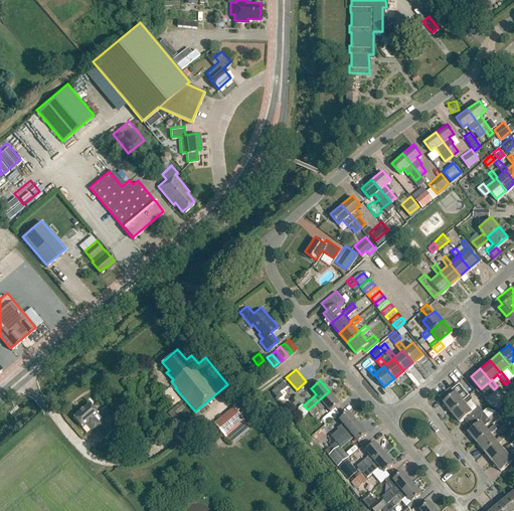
[(442,400),(451,410),(463,400),(461,398),(456,392),(463,387),(460,383),(453,389),(454,390),(453,391),(444,399),(442,400)]
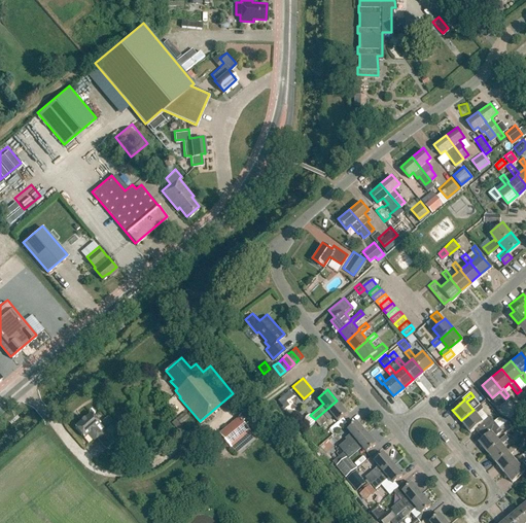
[(461,398),(461,397),(459,395),(449,404),(454,409),(463,401),(461,398)]
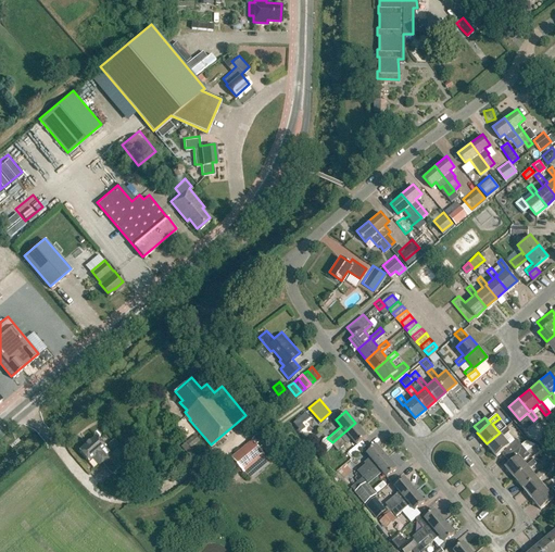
[(535,426),(543,435),(549,430),(541,422),(535,426)]
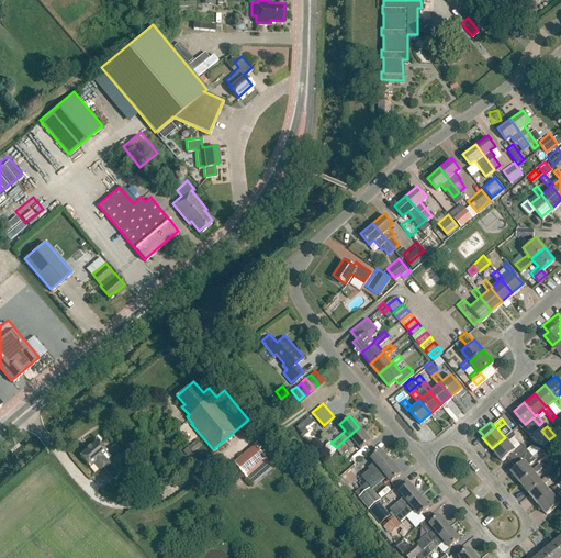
[(336,447),(340,453),(355,442),(360,448),(370,439),(359,427),(336,447)]
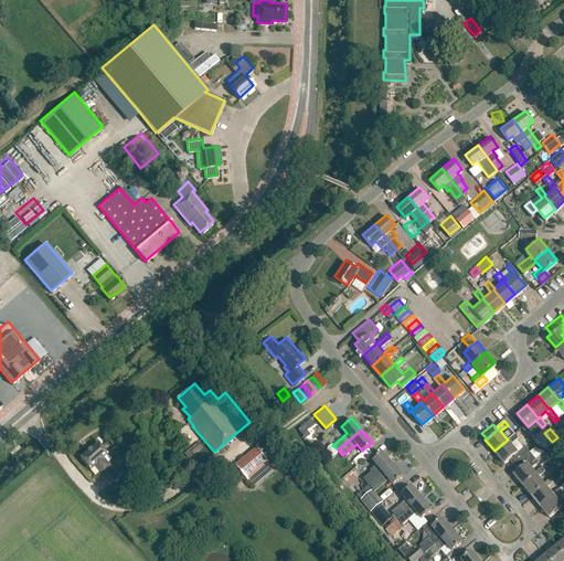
[(508,457),(513,463),(529,450),(524,443),(517,450),(509,442),(517,435),(513,432),(506,437),(508,440),(495,451),(503,462),(508,457)]
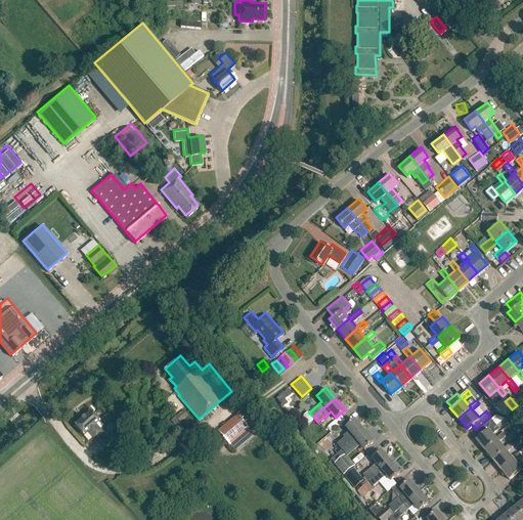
[(93,410),(99,416),(105,409),(100,403),(93,410)]
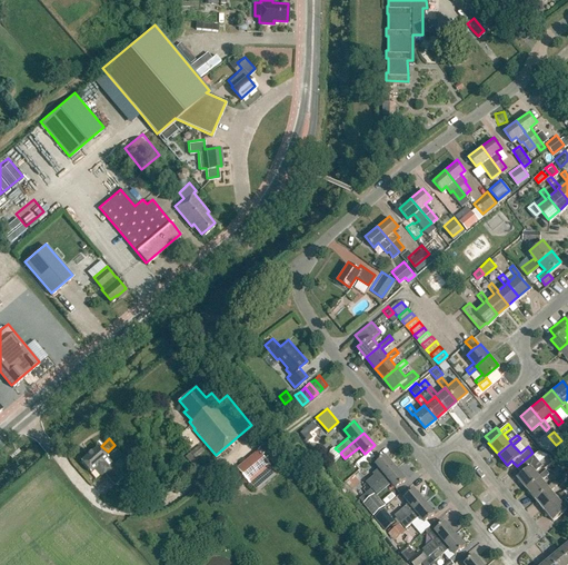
[(195,455),(202,448),(198,442),(183,454),(192,464),(198,458),(195,455)]
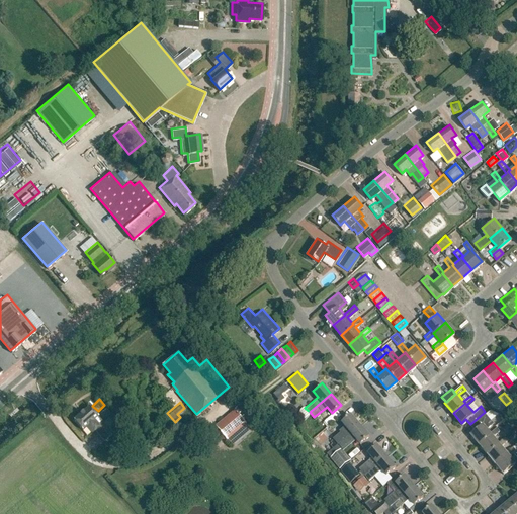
[(90,430),(91,431),(99,424),(99,423),(93,417),(97,414),(88,403),(72,417),(81,427),(85,424),(90,430)]
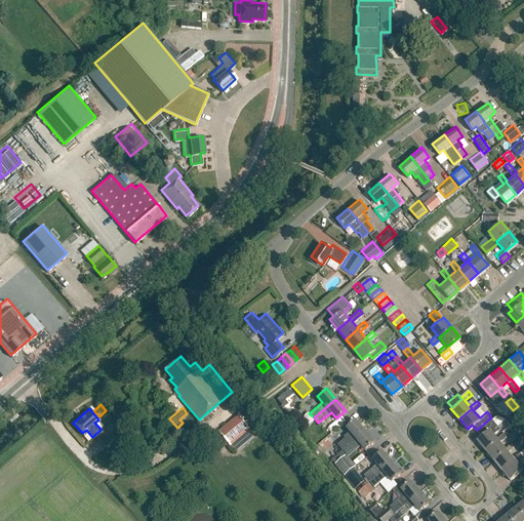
[(126,416),(121,410),(117,414),(122,419),(126,416)]
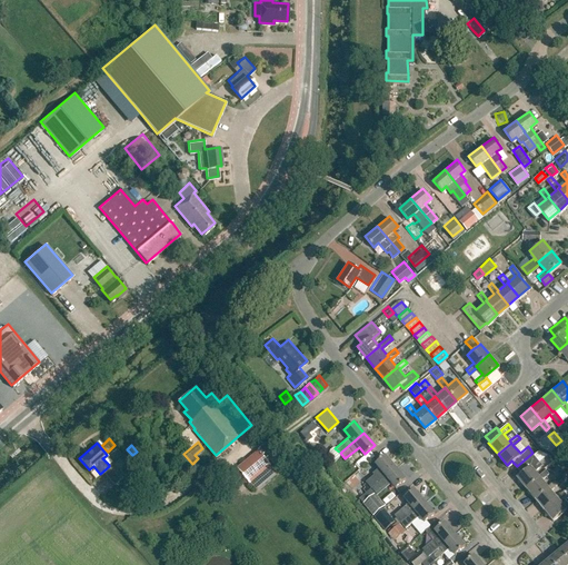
[(237,465),(249,479),(269,463),(257,447),(237,465)]
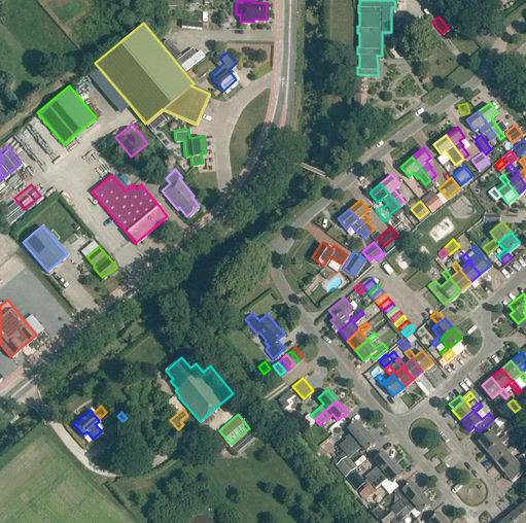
[(343,449),(356,439),(365,430),(356,419),(346,427),(351,433),(339,444),(343,449)]
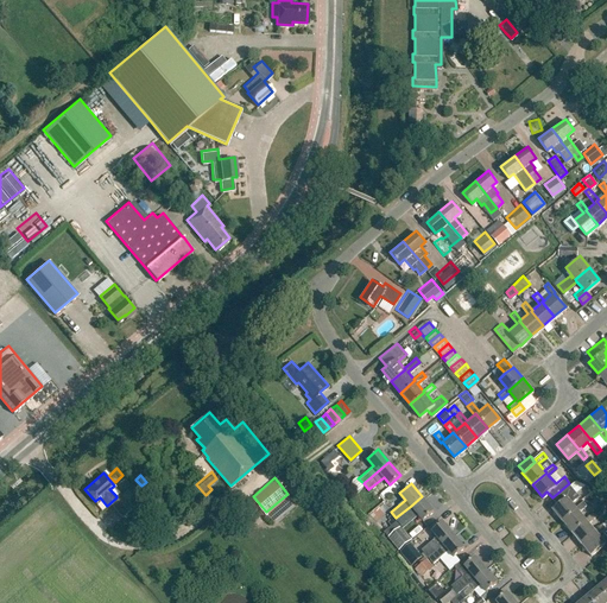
[(551,508),(561,519),(575,507),(574,506),(570,501),(576,495),(575,494),(576,492),(569,483),(552,497),(557,503),(551,508)]
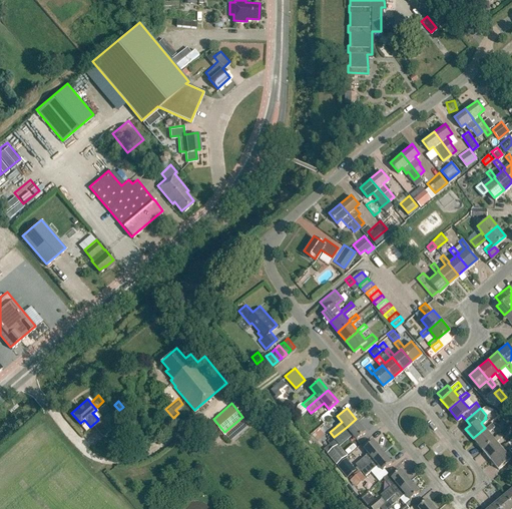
[(111,409),(101,417),(111,428),(121,420),(111,409)]
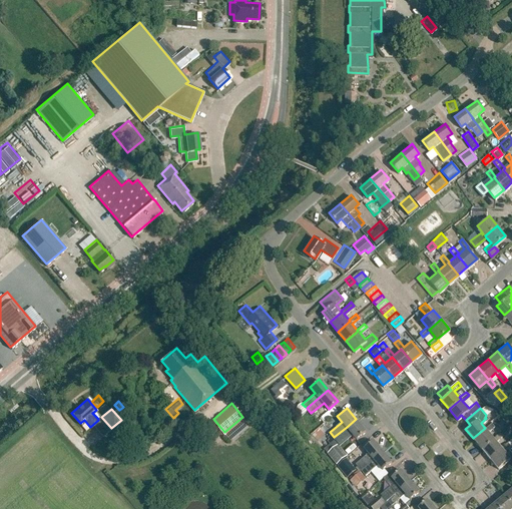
[(365,430),(356,419),(347,427),(334,437),(338,442),(339,443),(351,432),(356,438),(365,430)]
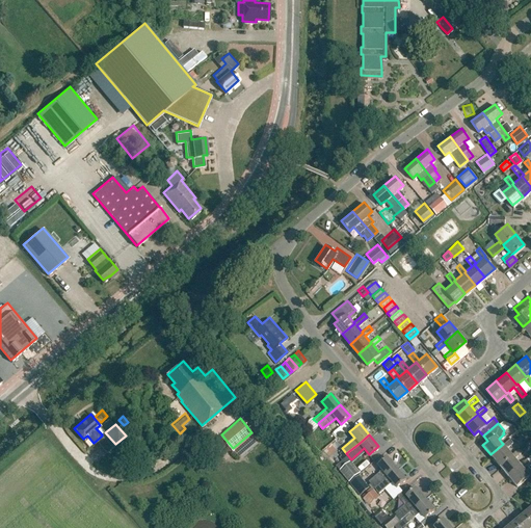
[(490,454),(499,465),(511,454),(510,452),(505,446),(512,441),(509,437),(502,443),(503,444),(490,454)]
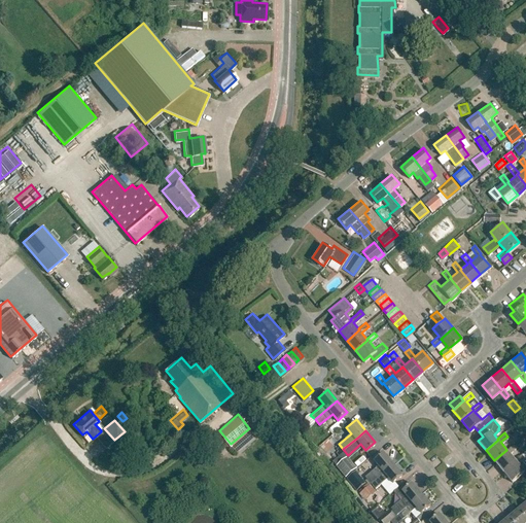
[(324,449),(328,454),(337,447),(332,443),(324,449)]
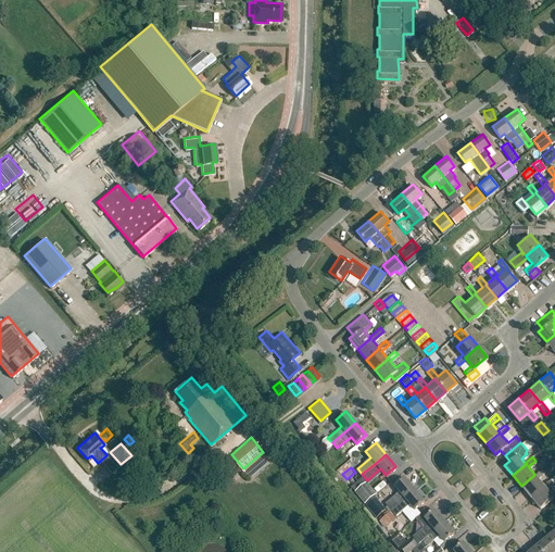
[(521,486),(530,496),(543,485),(542,484),(537,477),(544,471),(541,467),(533,473),(534,475),(521,486)]
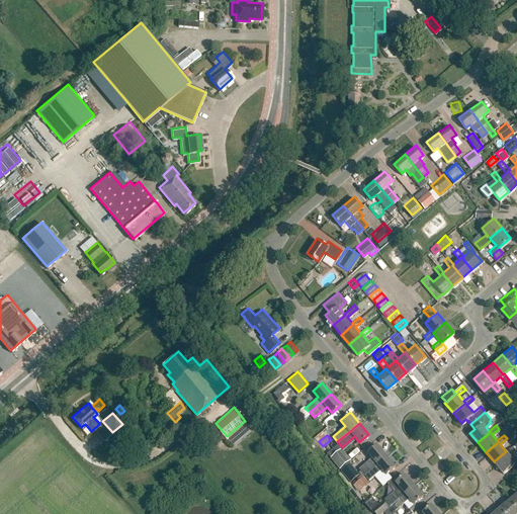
[(494,461),(502,472),(514,461),(508,453),(515,448),(516,445),(516,443),(515,441),(511,444),(505,450),(506,451),(494,461)]
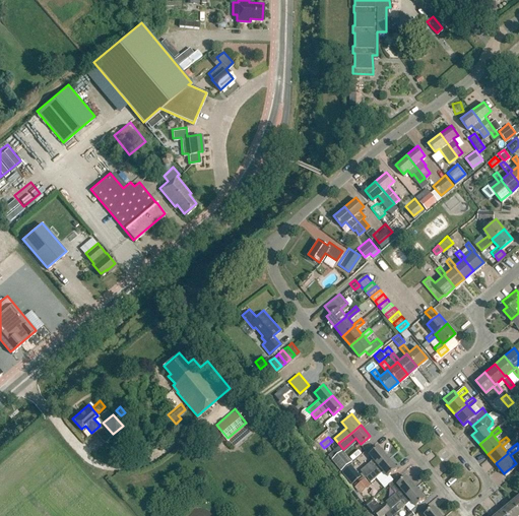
[(360,468),(365,474),(387,456),(378,445),(368,453),(373,457),(360,468)]
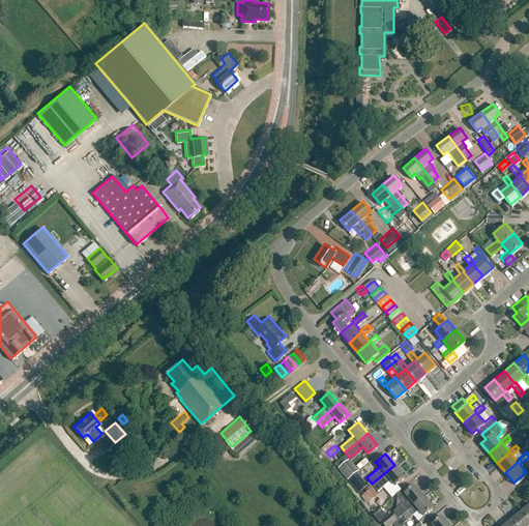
[(358,469),(349,457),(338,466),(347,478),(358,469)]
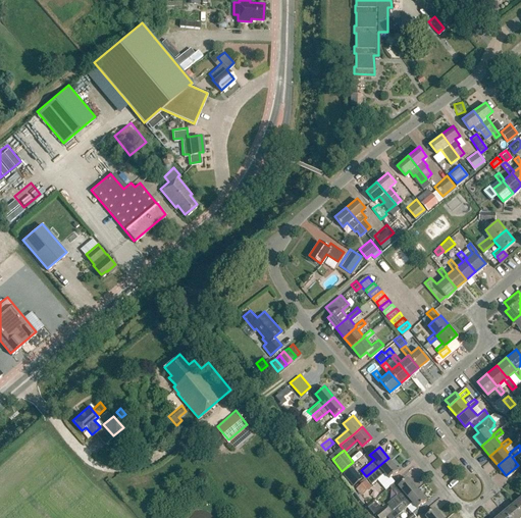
[(366,476),(371,482),(384,471),(388,476),(398,468),(388,458),(366,476)]
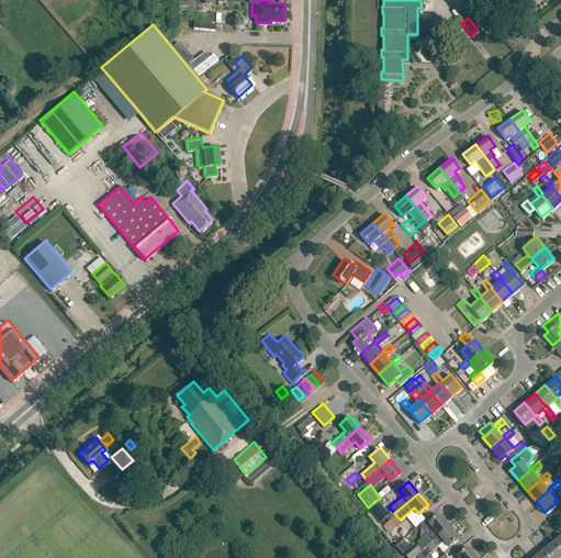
[(368,508),(378,520),(390,510),(380,498),(368,508)]
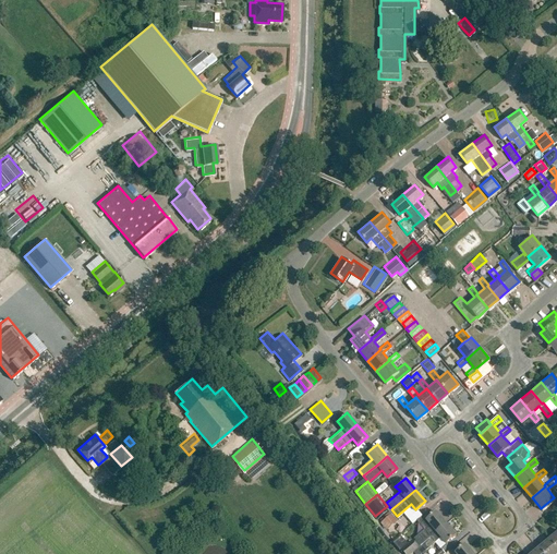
[(416,537),(421,542),(445,521),(435,509),(425,518),(430,524),(423,528),(424,530),(416,537)]
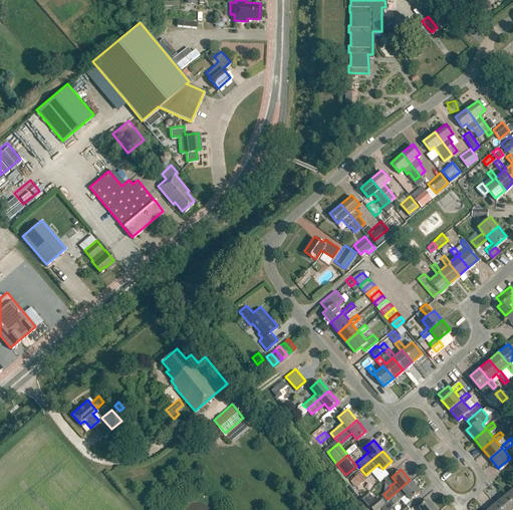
[(350,479),(354,483),(363,475),(359,471),(350,479)]
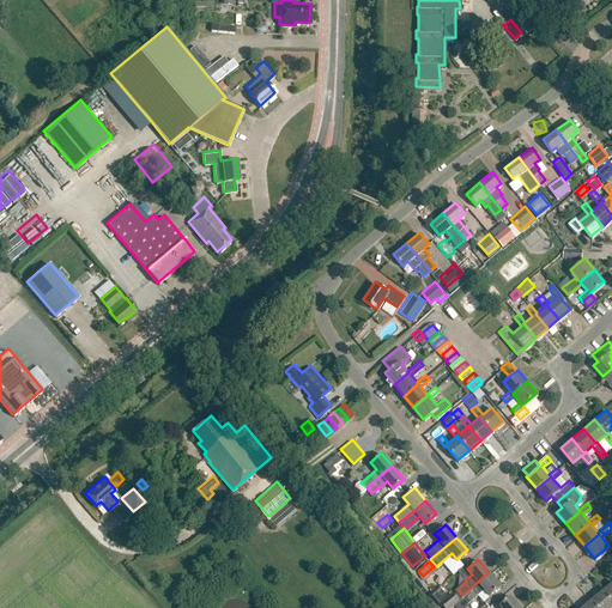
[(459,599),(464,605),(484,588),(489,595),(500,585),(489,572),(462,595),(459,599)]
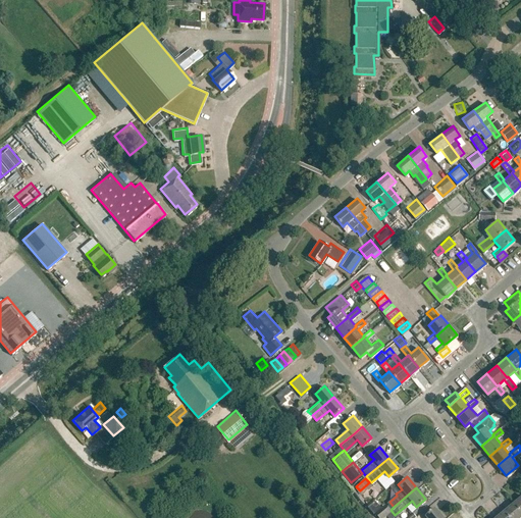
[(443,513),(450,506),(439,494),(429,502),(433,507),(435,505),(443,513)]
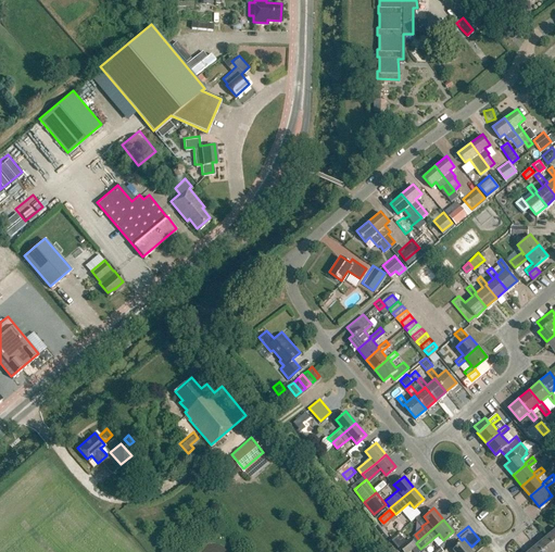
[(554,527),(545,536),(554,547),(554,549),(554,550),(554,549),(554,527)]
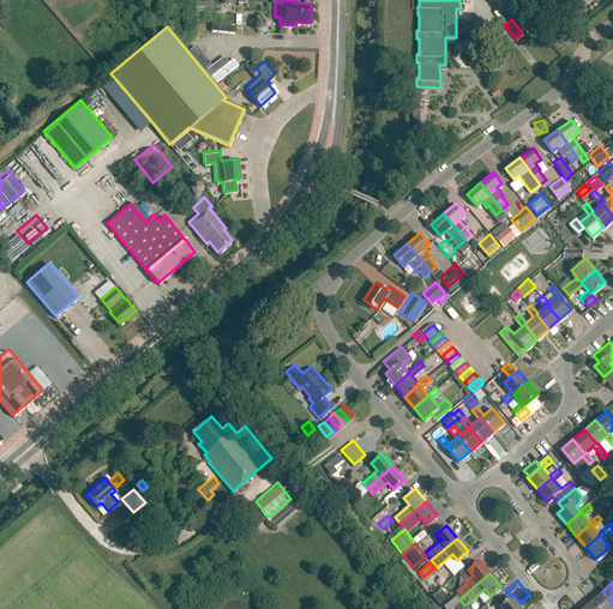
[(440,603),(440,602),(446,608),(449,608),(460,600),(452,592),(449,595),(439,584),(431,591),(430,592),(440,603)]
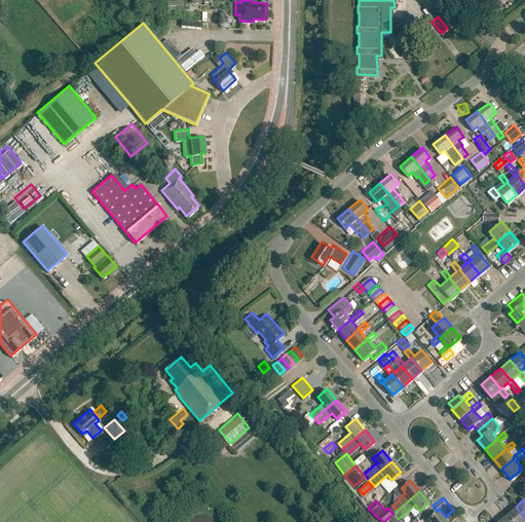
[(524,517),(516,507),(507,515),(512,521),(522,521),(524,520),(524,519),(524,517)]
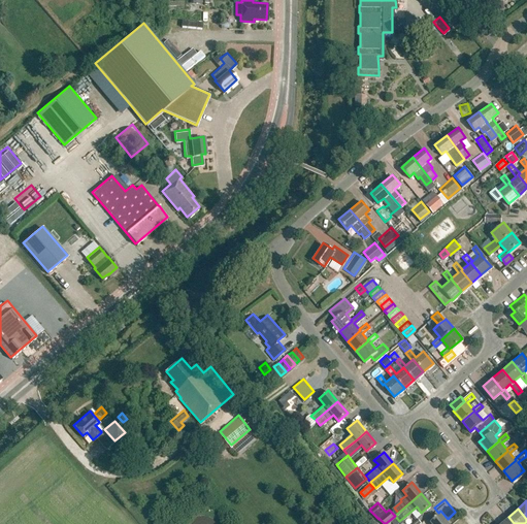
[(429,520),(432,523),(448,523),(449,523),(439,513),(429,520)]
